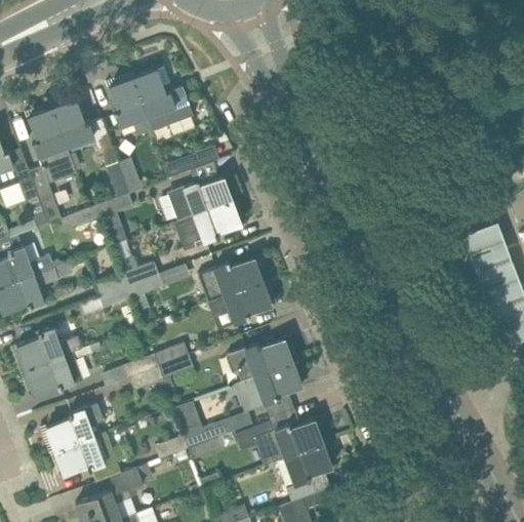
[(164,68),(155,71),(134,79),(149,117),(147,118),(152,131),(174,123),(194,116),(183,86),(166,92),(164,86),(170,84),(164,68)]
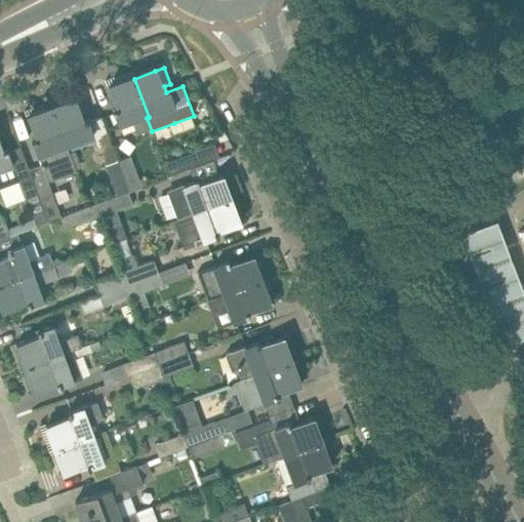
[(110,88),(112,94),(118,111),(113,113),(119,129),(147,118),(149,117),(134,79),(110,88)]
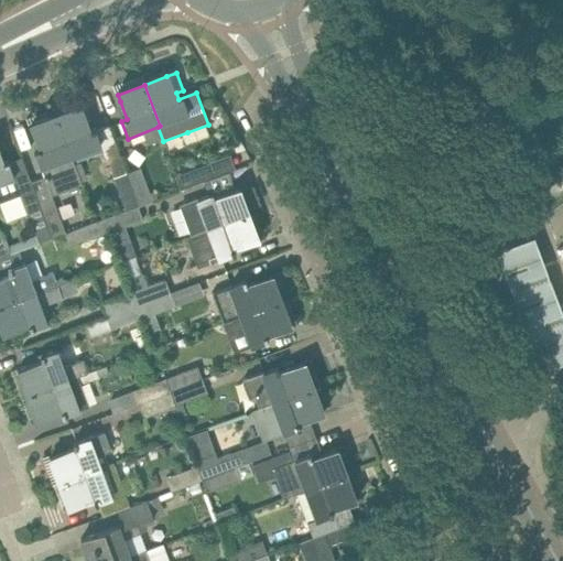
[(83,108),(57,117),(66,142),(72,157),(103,144),(97,130),(91,132),(83,108)]
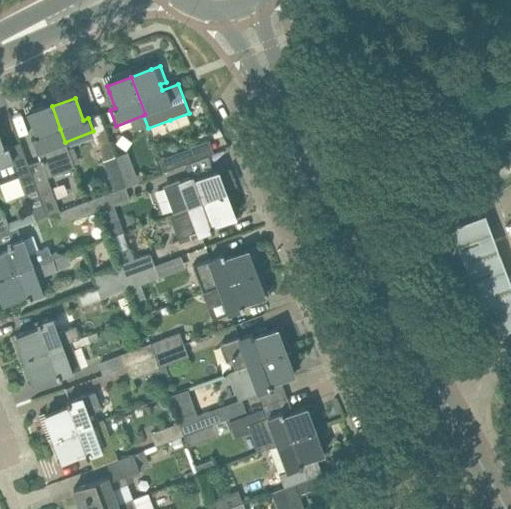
[(31,140),(32,142),(46,179),(75,168),(65,142),(60,129),(52,106),(28,115),(36,138),(31,140)]
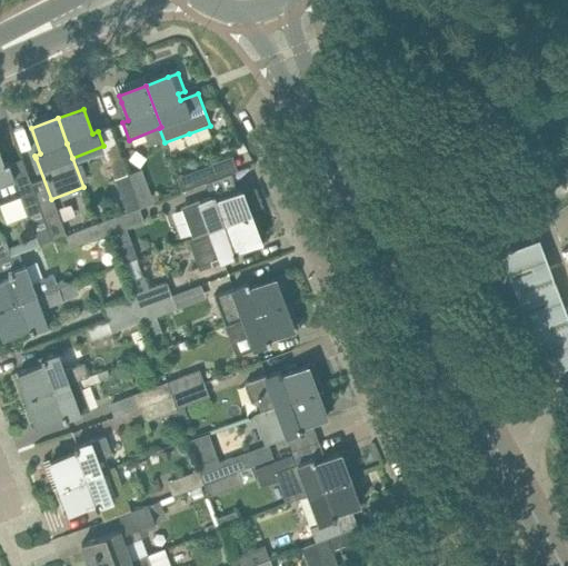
[(31,182),(22,160),(6,167),(0,152),(0,197),(18,191),(16,187),(31,182)]
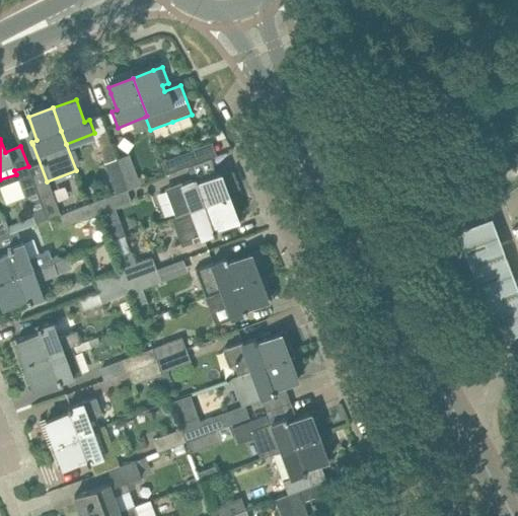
[(192,152),(162,163),(166,176),(197,165),(192,152)]
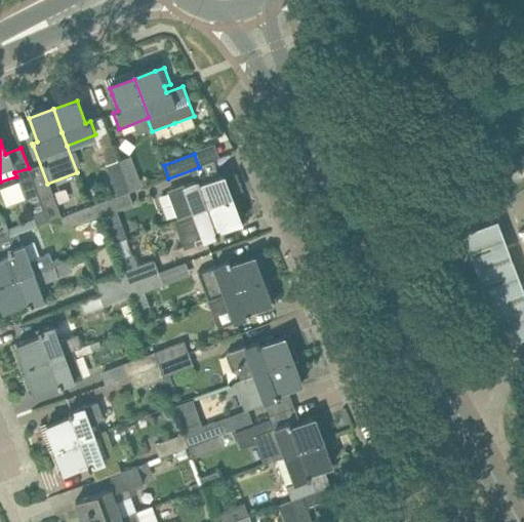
[(131,193),(143,190),(131,158),(119,162),(131,193)]
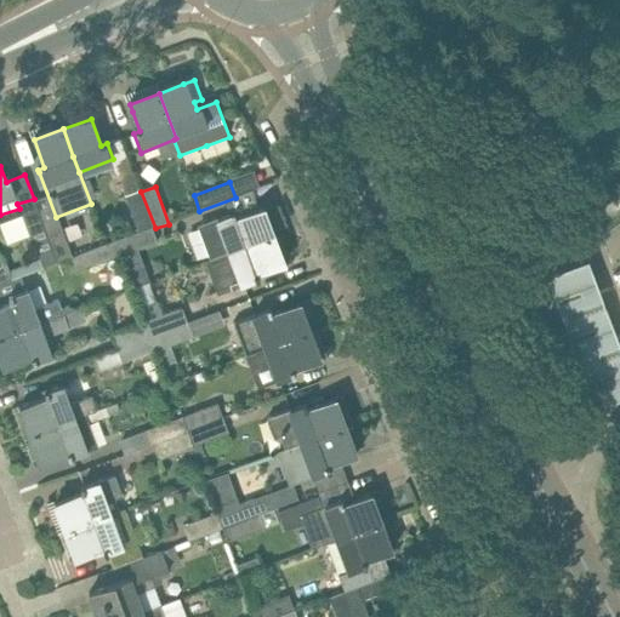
[(141,192),(126,196),(124,198),(137,234),(152,229),(153,229),(155,228),(141,192)]
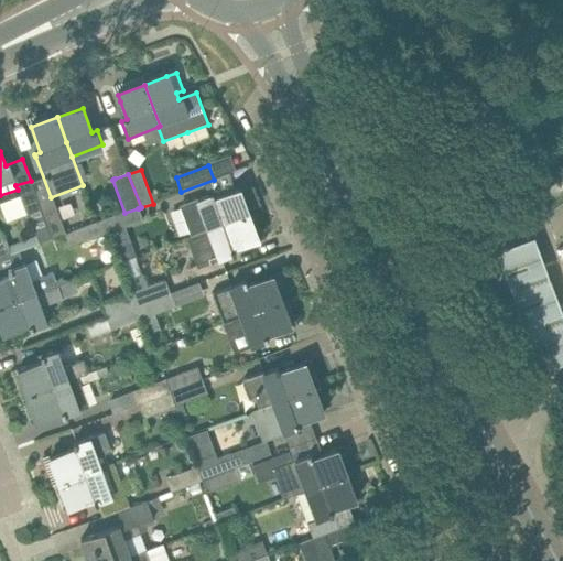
[(197,201),(181,206),(186,219),(192,236),(245,216),(249,215),(239,190),(236,192),(218,197),(217,193),(214,194),(197,201)]
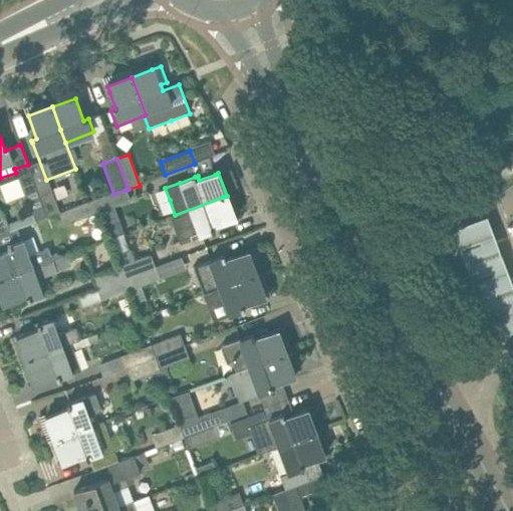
[(60,216),(59,214),(49,184),(36,189),(48,220),(58,216),(60,216)]
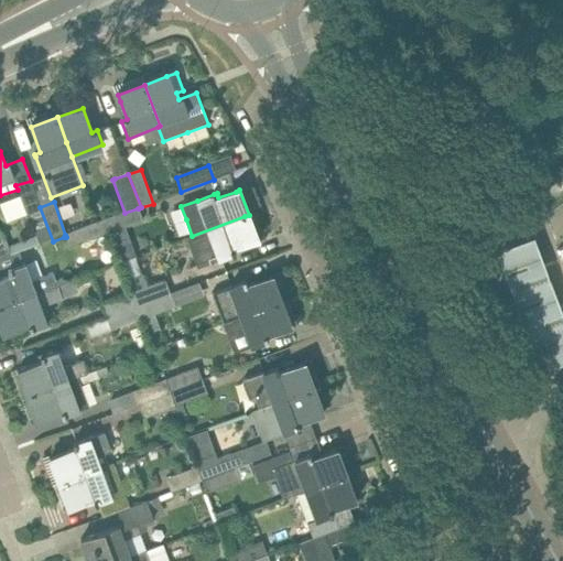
[(53,241),(40,207),(25,212),(39,247),(53,241)]
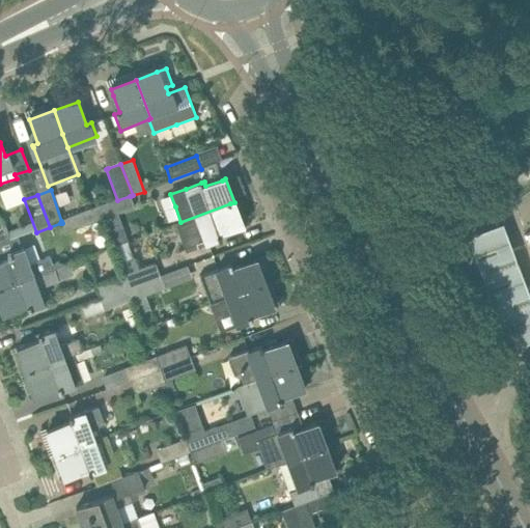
[(130,196),(117,200),(100,206),(105,221),(106,221),(112,238),(122,233),(116,216),(135,209),(131,196),(130,196)]
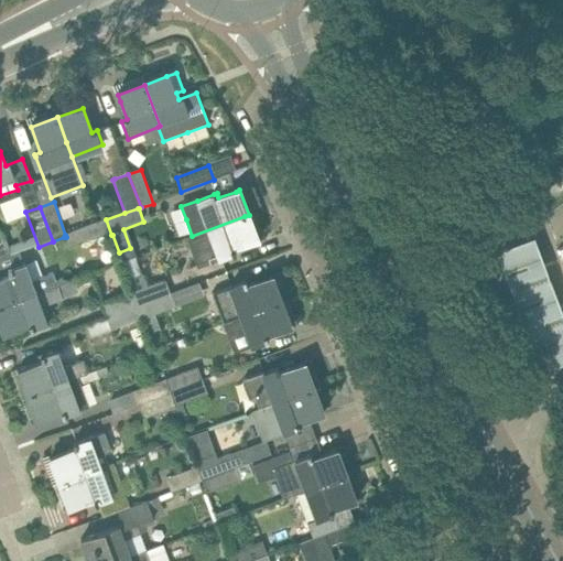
[(192,237),(186,239),(191,249),(195,248),(203,269),(234,258),(237,257),(235,251),(260,243),(249,215),(245,216),(192,236),(192,237)]
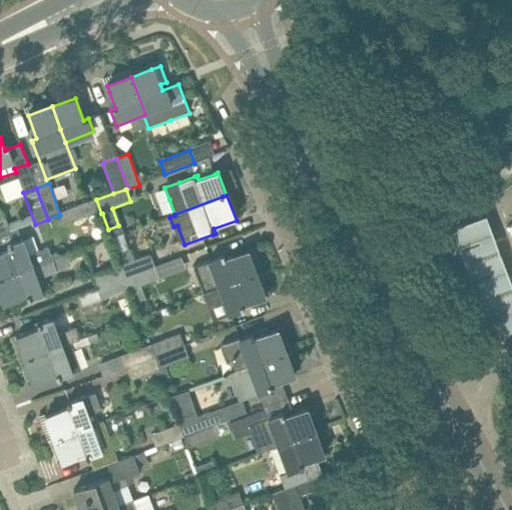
[(101,213),(96,199),(59,213),(60,215),(58,215),(63,227),(101,213)]
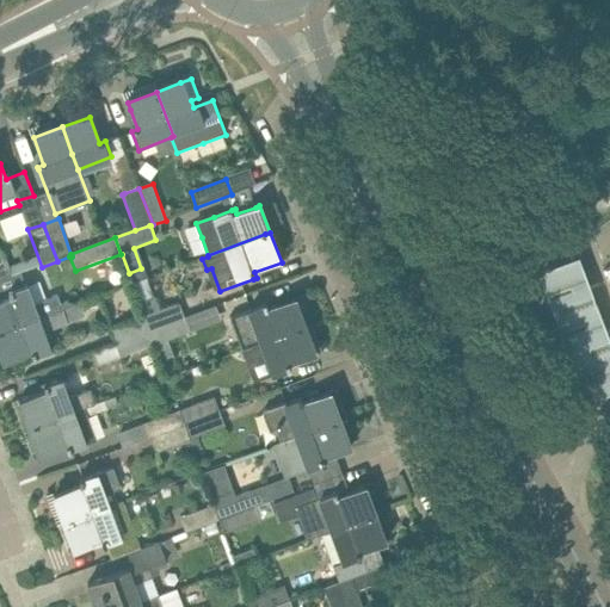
[(0,256),(0,280),(11,277),(6,261),(2,262),(0,256)]
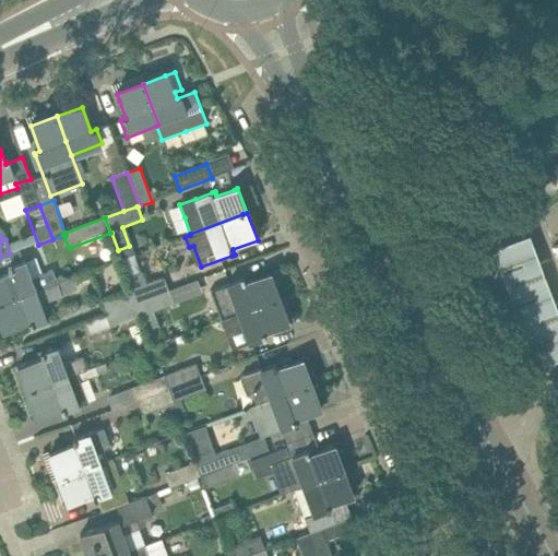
[(557,322),(526,241),(490,256),(536,375),(557,365),(557,322)]
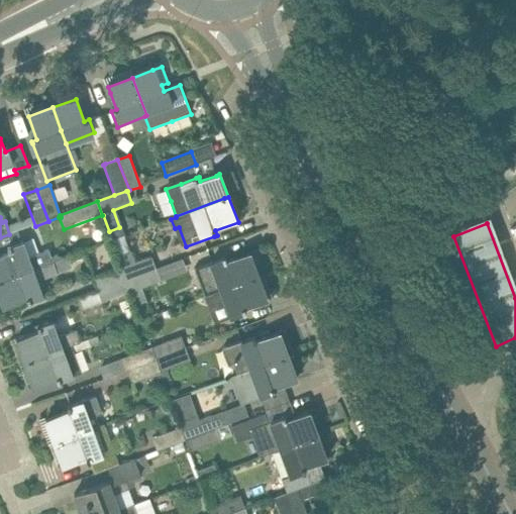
[(119,227),(109,231),(113,242),(124,238),(125,237),(122,226),(119,227)]
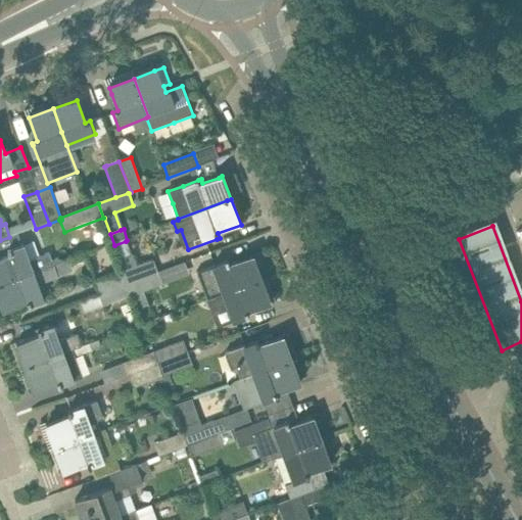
[(7,251),(0,253),(0,286),(54,266),(50,255),(30,263),(24,245),(7,250),(7,251)]
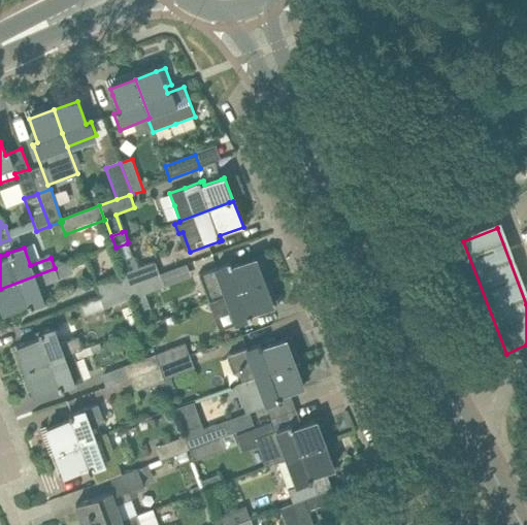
[(232,268),(230,263),(199,275),(209,303),(243,291),(264,283),(255,260),(232,268)]
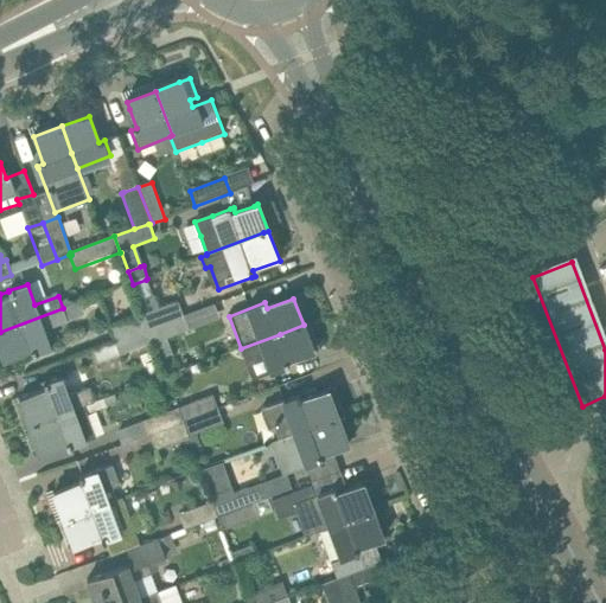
[(148,329),(184,316),(178,302),(144,315),(148,329)]
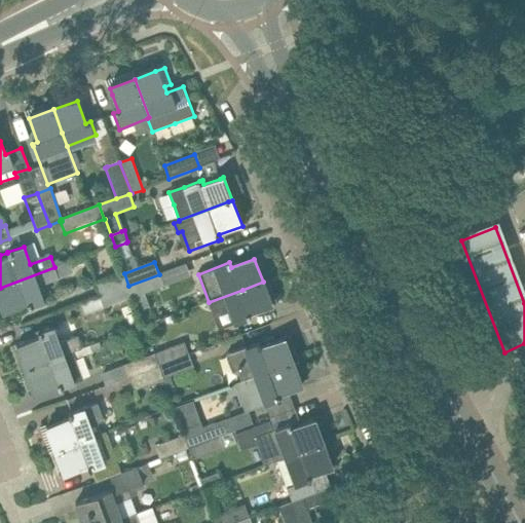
[(0,301),(5,314),(13,311),(28,305),(30,310),(33,309),(44,304),(38,288),(59,279),(54,267),(0,288),(0,301)]
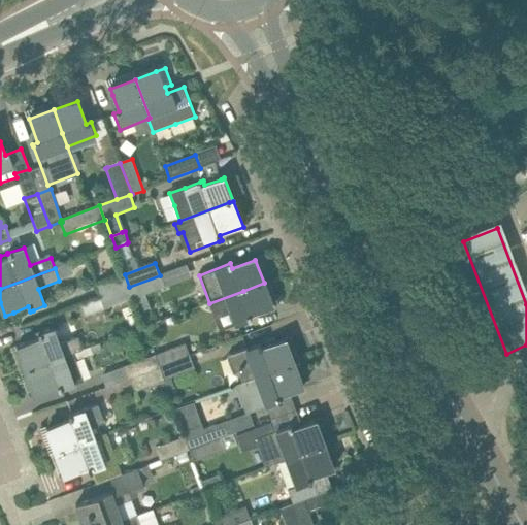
[(129,287),(125,274),(112,279),(95,285),(100,298),(129,287)]
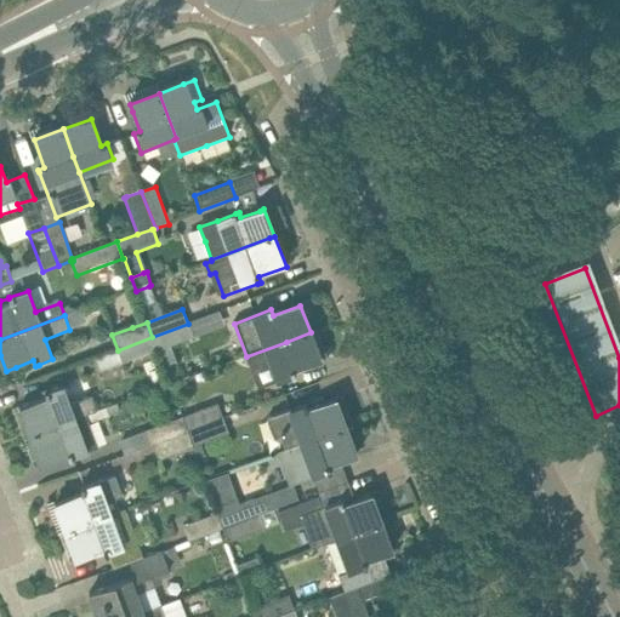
[(174,346),(193,338),(188,324),(152,337),(158,352),(174,346)]
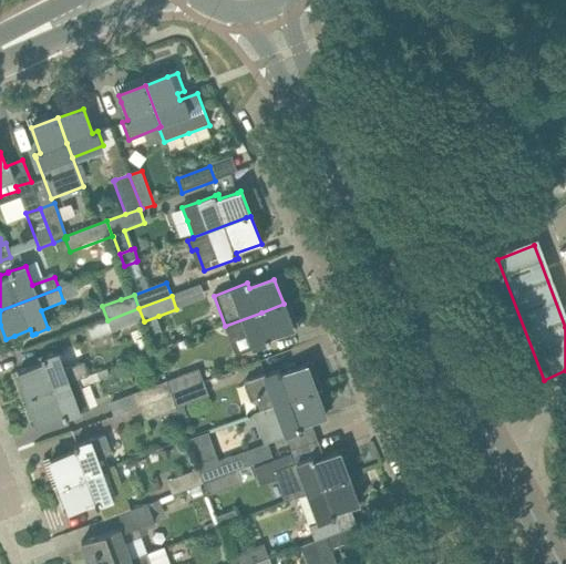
[(225,326),(230,338),(247,332),(255,351),(270,346),(269,340),(294,331),(284,304),(261,313),(225,326)]
